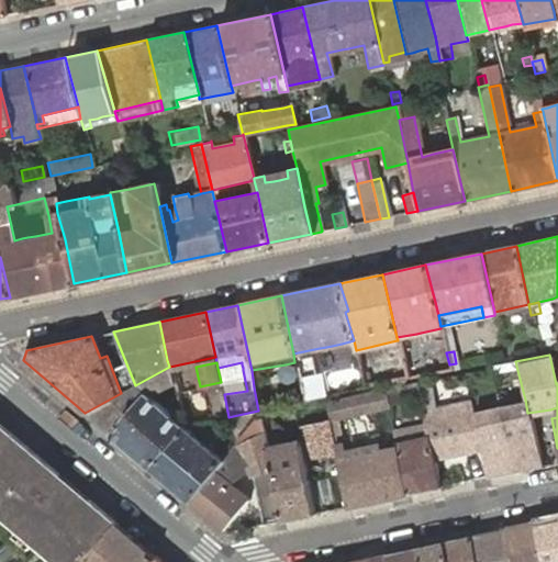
[(121,393),(85,413),(109,434),(145,393),(171,380),(169,367),(135,385),(121,393)]
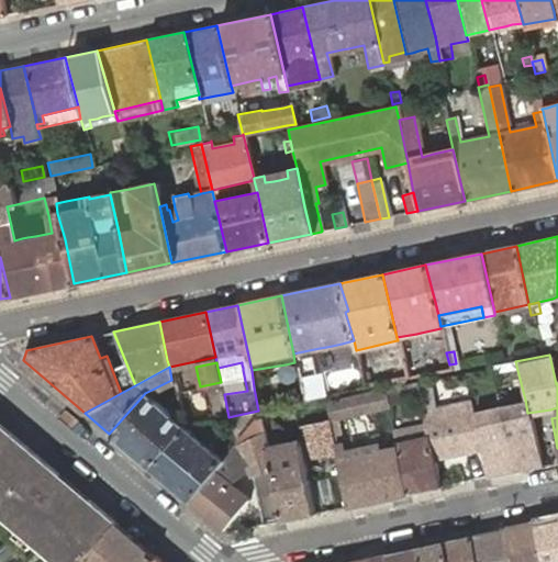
[(296,381),(303,400),(321,393),(314,374),(296,381)]
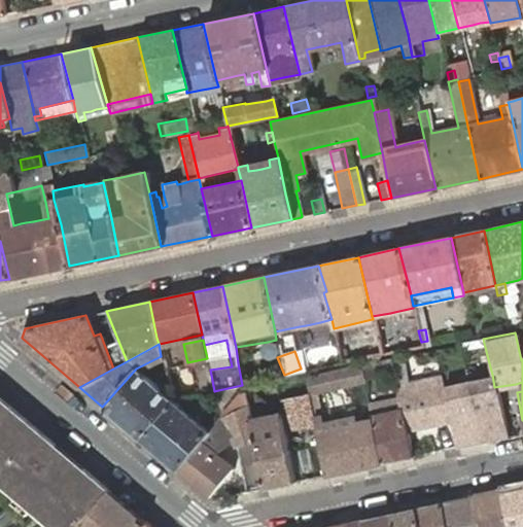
[(401,356),(389,358),(391,370),(393,385),(405,383),(401,356)]
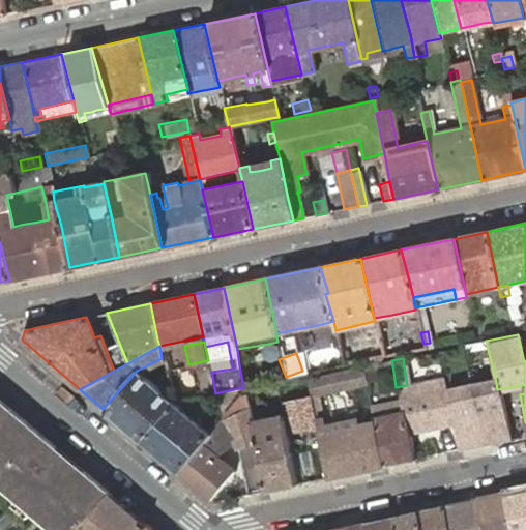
[(391,360),(361,366),(363,378),(393,372),(391,360)]
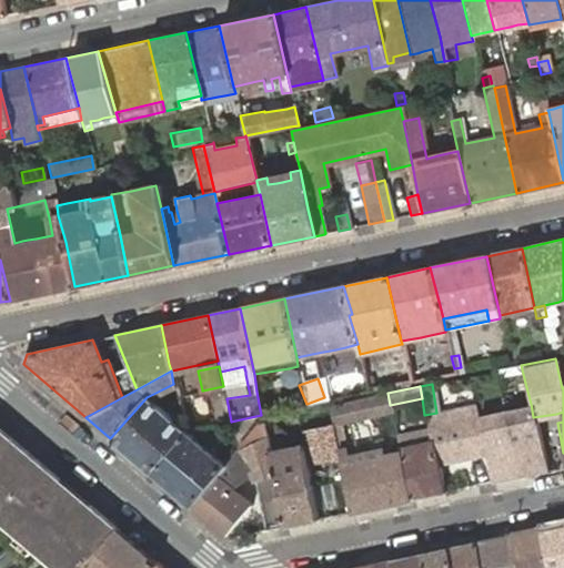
[(388,393),(371,396),(374,413),(390,409),(391,408),(390,405),(388,393)]
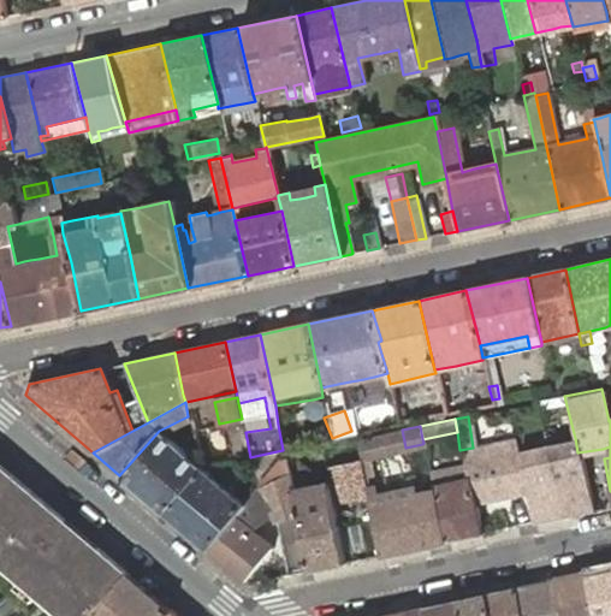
[(185,438),(193,436),(191,430),(191,428),(183,430),(185,438)]
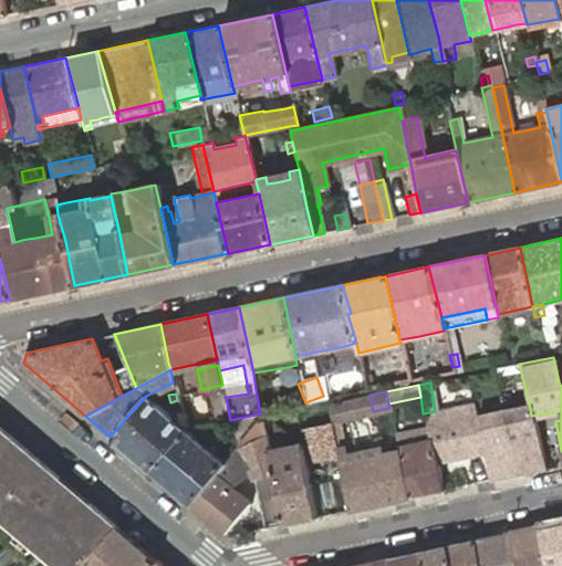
[(370,395),(326,405),(330,421),(339,419),(373,411),(370,395)]
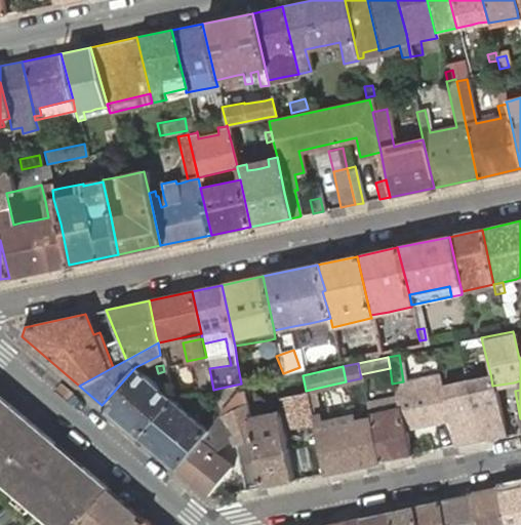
[(135,367),(102,405),(141,438),(171,399),(135,367)]
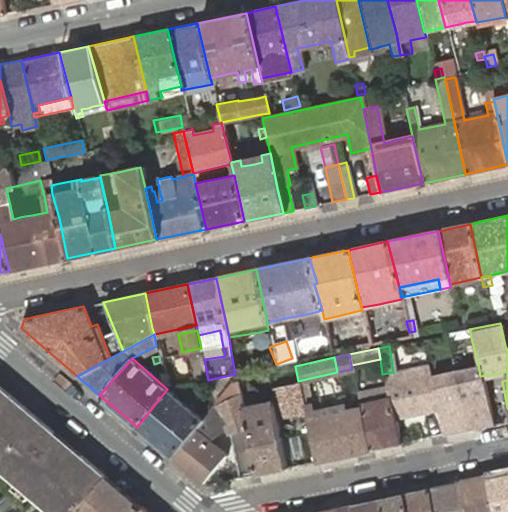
[(466,430),(491,424),(480,376),(478,364),(453,369),(466,430)]
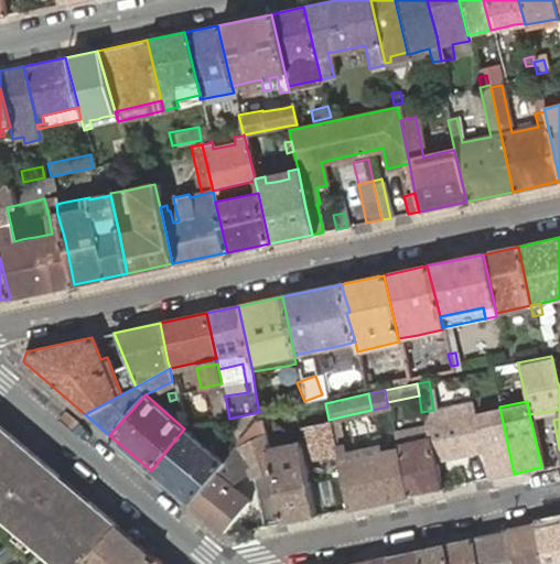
[(472,412),(470,402),(433,410),(421,412),(422,418),(422,421),(423,426),(472,412)]
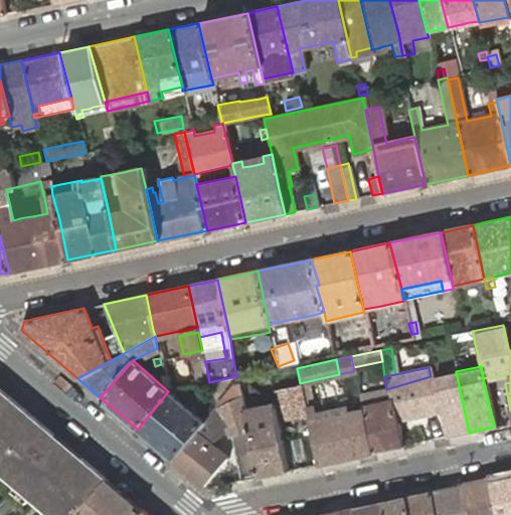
[(456,371),(431,376),(439,410),(445,438),(469,433),(456,371)]
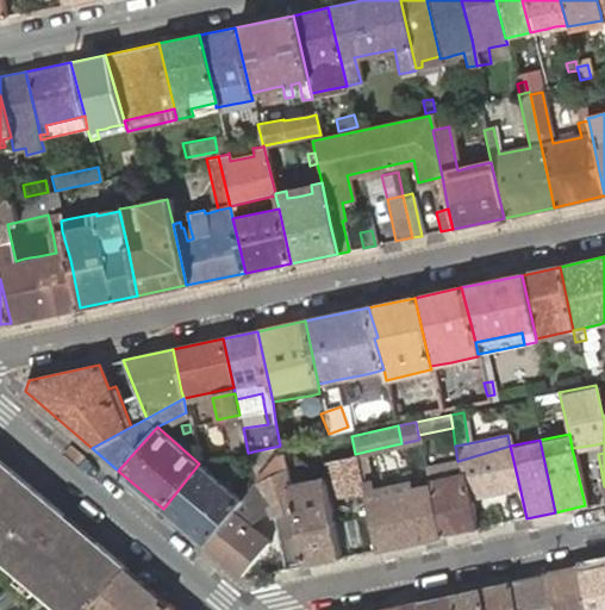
[(499,491),(519,486),(510,446),(457,461),(462,477),(467,498),(499,491)]
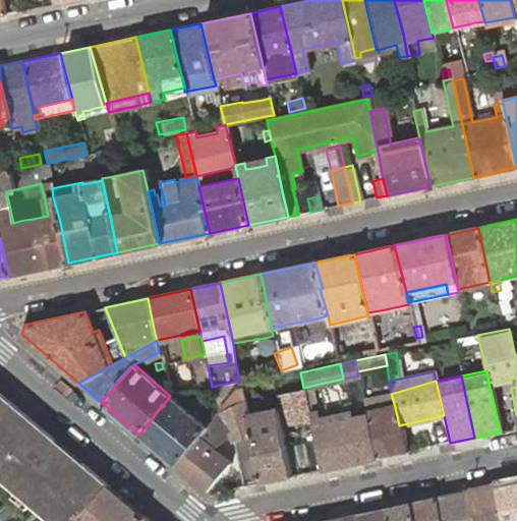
[(205,426),(174,464),(206,491),(229,463),(211,448),(229,432),(232,439),(241,487),(261,482),(254,458),(253,451),(251,438),(249,433),(246,414),(241,386),(240,386),(238,386),(216,411),(211,417),(212,419),(205,426)]
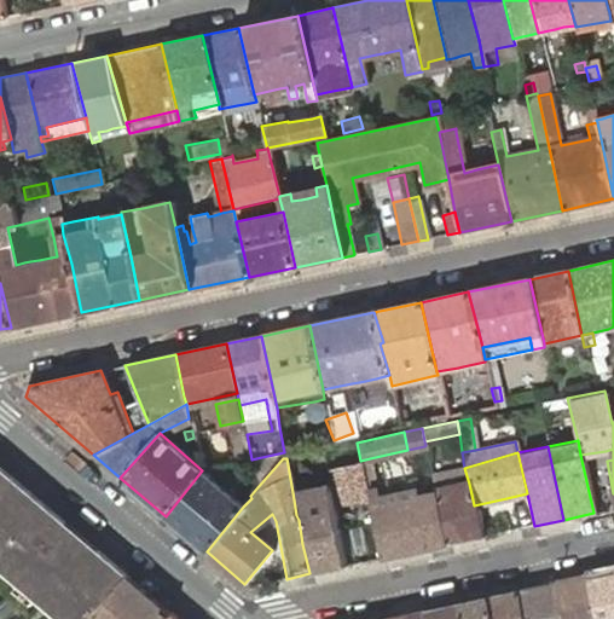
[(370,458),(360,461),(366,490),(376,487),(370,458)]
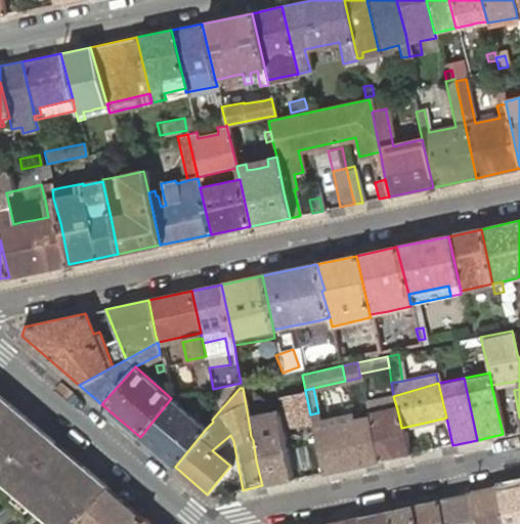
[(302,391),(282,395),(279,396),(286,428),(308,424),(302,391)]
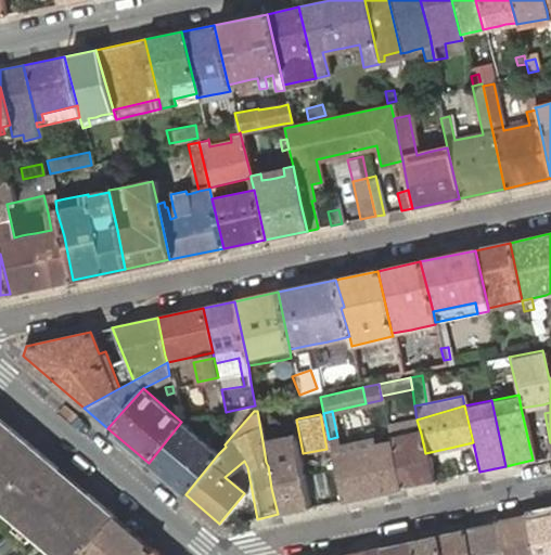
[(399,489),(432,481),(425,453),(421,434),(417,420),(415,414),(404,416),(406,426),(408,437),(389,440),(389,442),(399,489)]
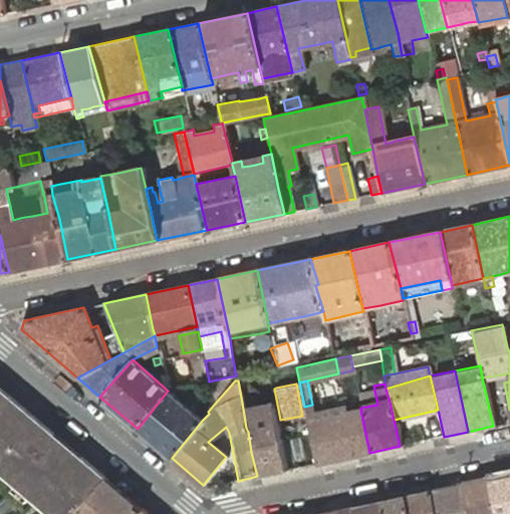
[(59,441),(0,389),(0,472),(49,513),(74,513),(104,479),(79,457),(77,460),(72,456),(72,455),(72,453),(71,452),(70,451),(69,449),(68,448),(67,447),(65,446),(64,445),(62,444),(60,444),(59,443),(57,443),(59,441)]
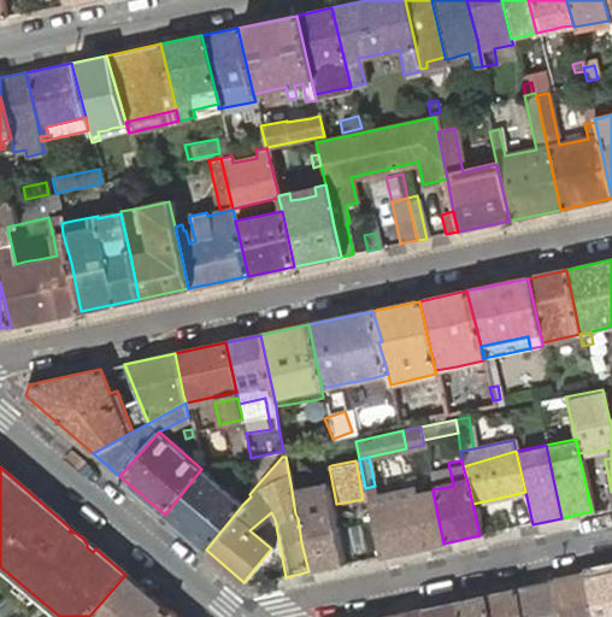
[(201,469),(165,515),(206,550),(242,505),(229,494),(201,469)]
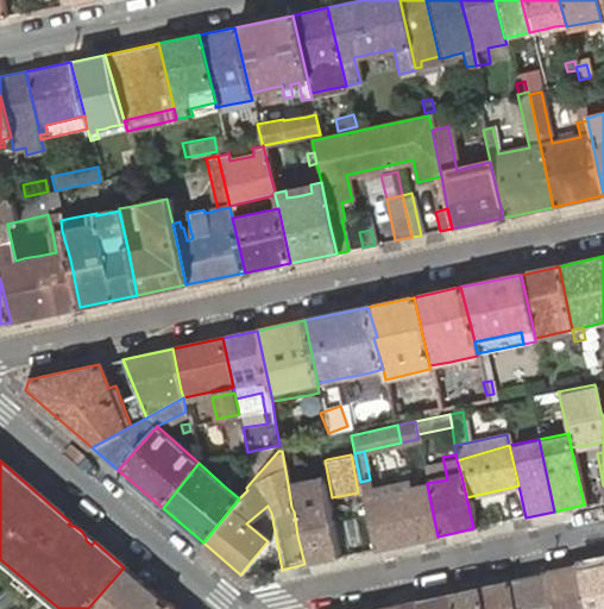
[(447,479),(445,468),(425,472),(427,483),(447,479)]
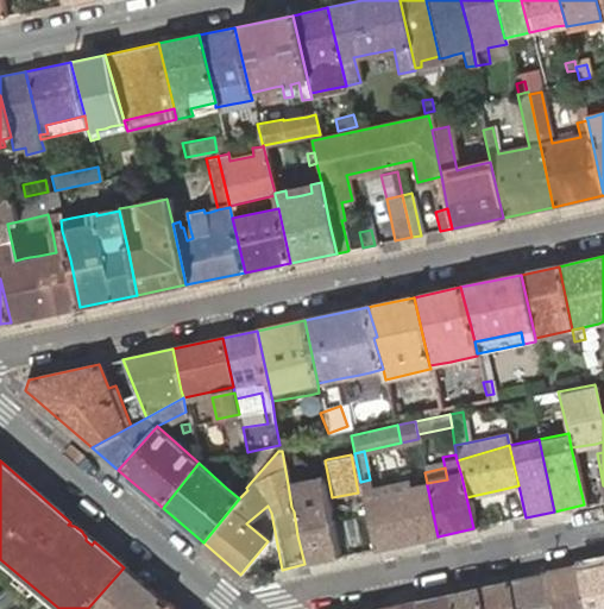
[(322,477),(288,484),(291,507),(294,512),(296,527),(297,535),(304,564),(339,557),(322,477)]
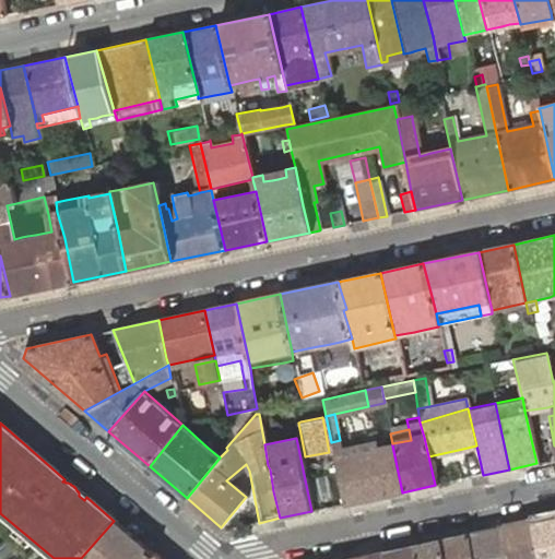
[(343,456),(377,449),(375,439),(341,447),(343,456)]
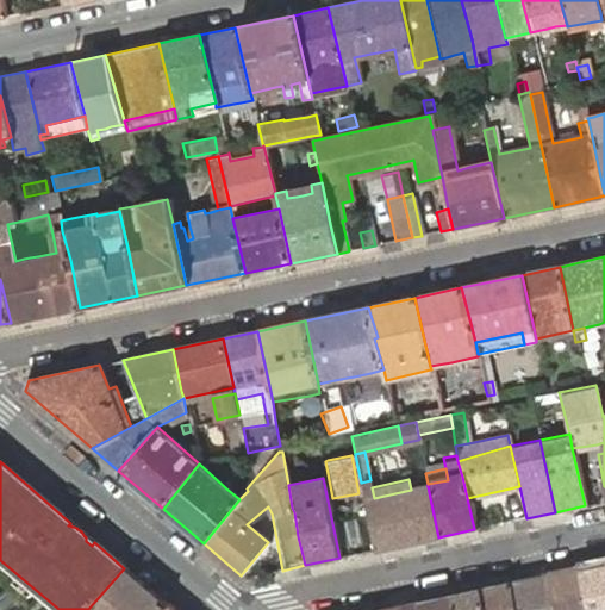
[(374,551),(420,541),(411,490),(374,498),(372,487),(370,480),(361,483),(374,551)]
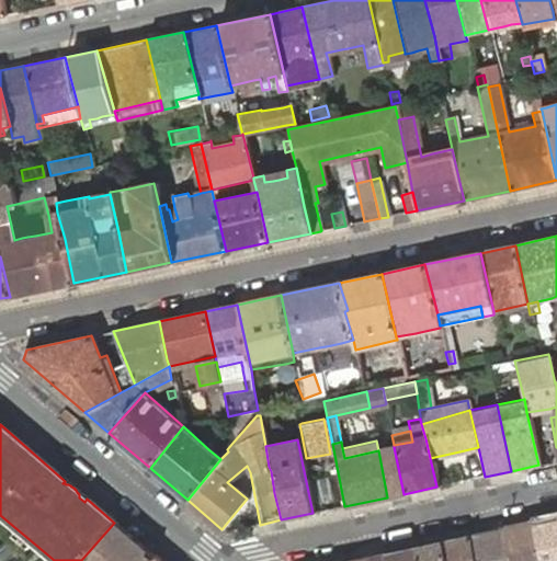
[(387,497),(404,494),(394,447),(378,450),(387,497)]
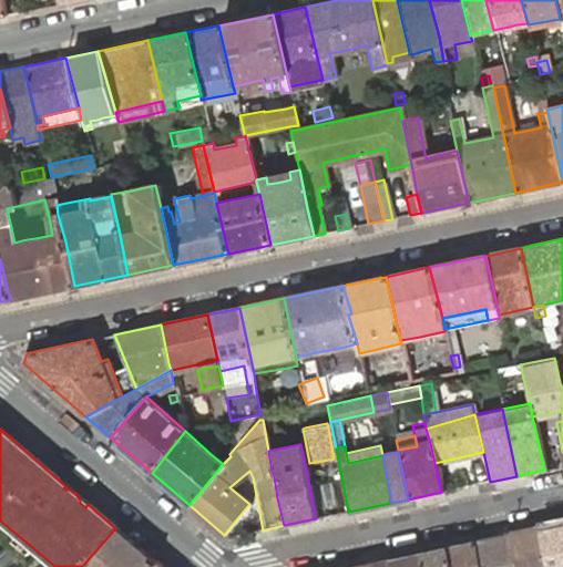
[(483,452),(464,456),(471,485),(490,482),(483,452)]
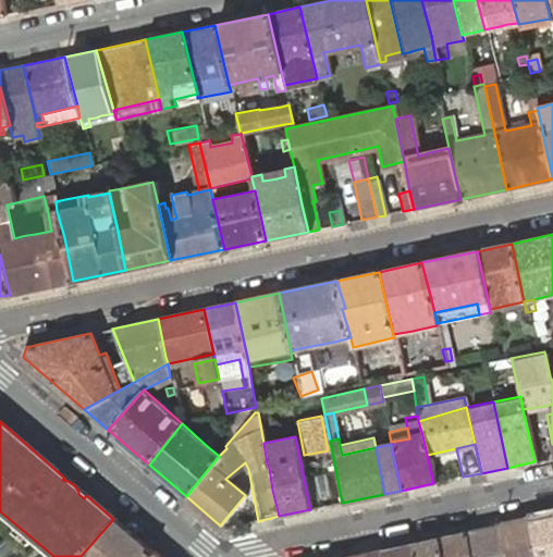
[(552,556),(552,512),(529,518),(538,556),(552,556)]
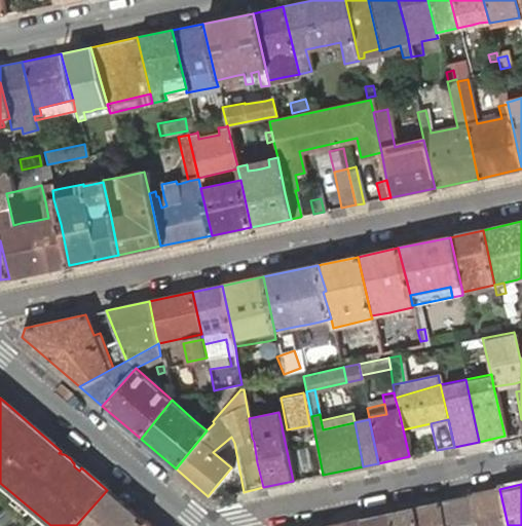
[(508,525),(499,489),(472,495),(477,525),(508,525)]
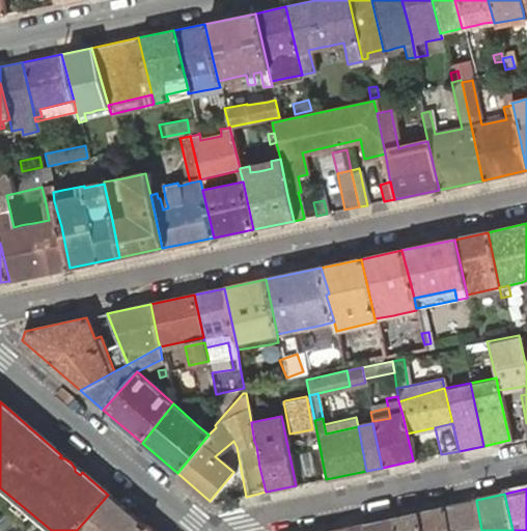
[(138,530),(144,525),(108,495),(77,530),(138,530)]
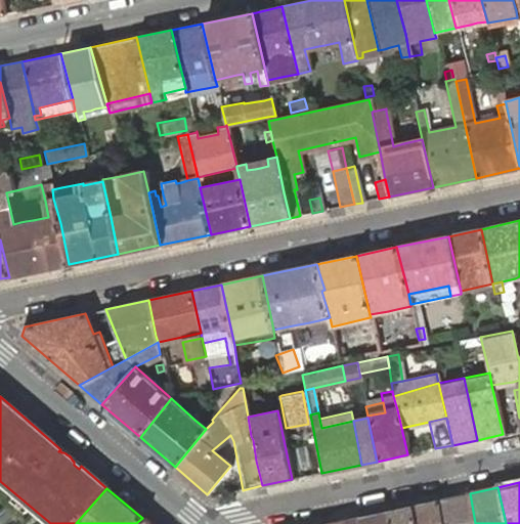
[(475,523),(470,493),(437,499),(442,523),(475,523)]
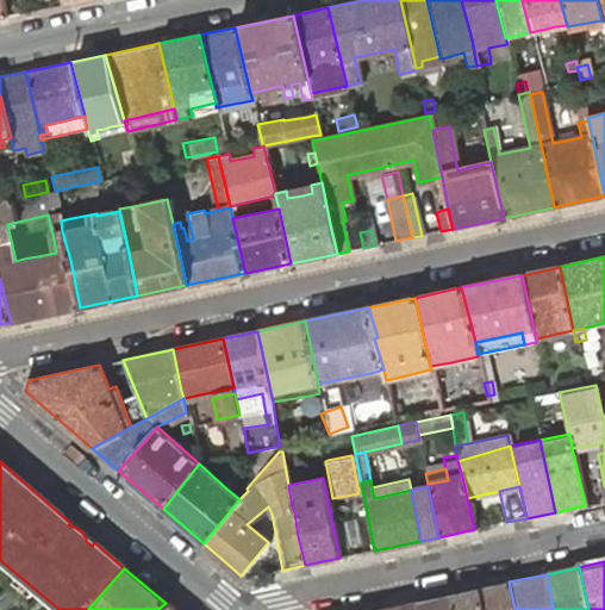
[(515,609),(509,582),(478,589),(482,609),(515,609)]
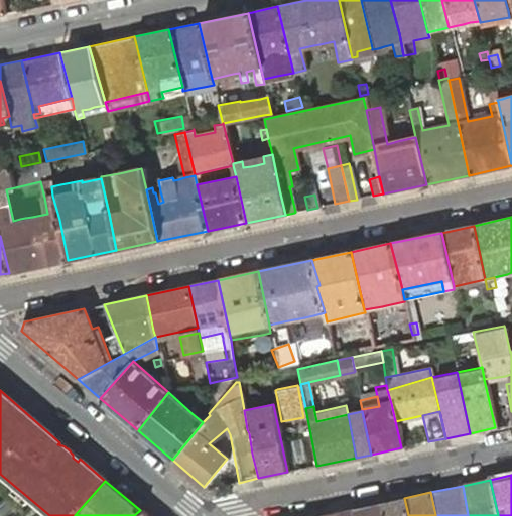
[(408,515),(404,498),(382,503),(385,515),(408,515)]
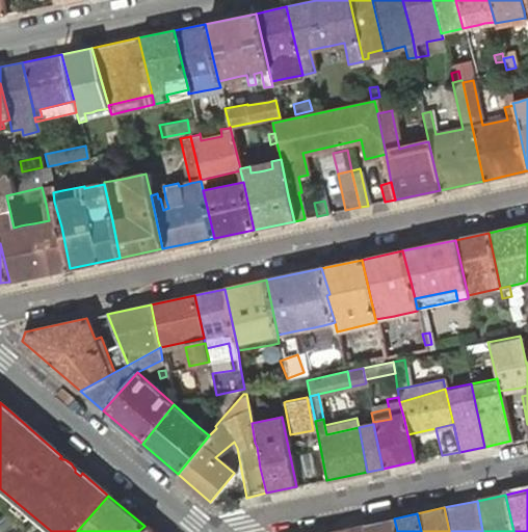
[(397,531),(394,519),(366,525),(367,531),(397,531)]
